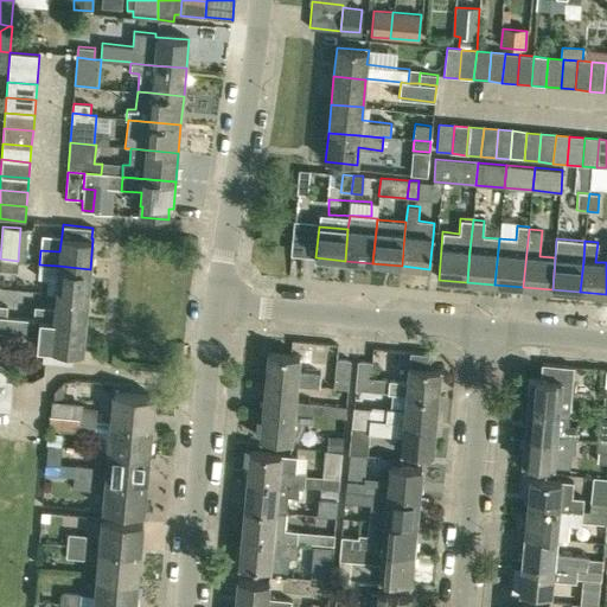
[(18,261),(0,259),(0,269),(17,272),(18,261)]
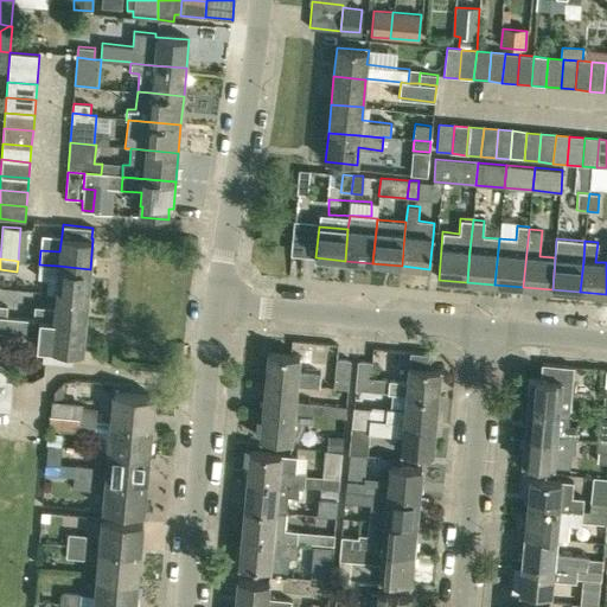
[(90,269),(58,266),(39,264),(37,278),(49,279),(46,293),(56,294),(88,296),(90,269)]
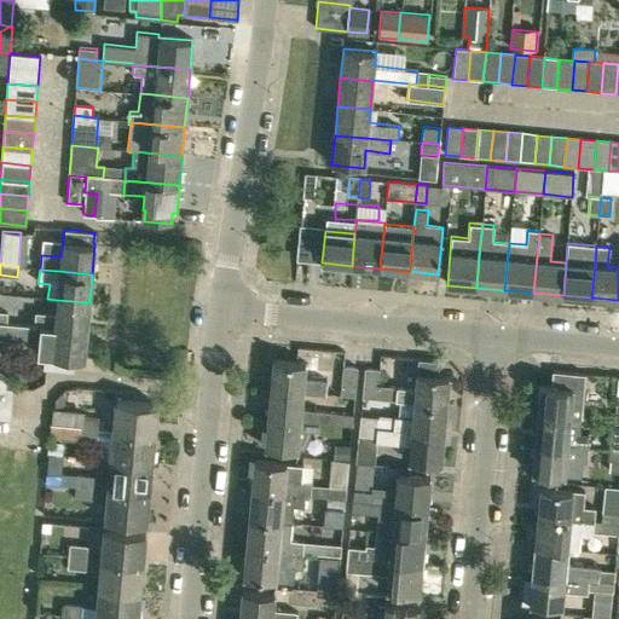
[(87,331),(90,302),(57,300),(56,314),(35,312),(34,316),(34,327),(87,331)]
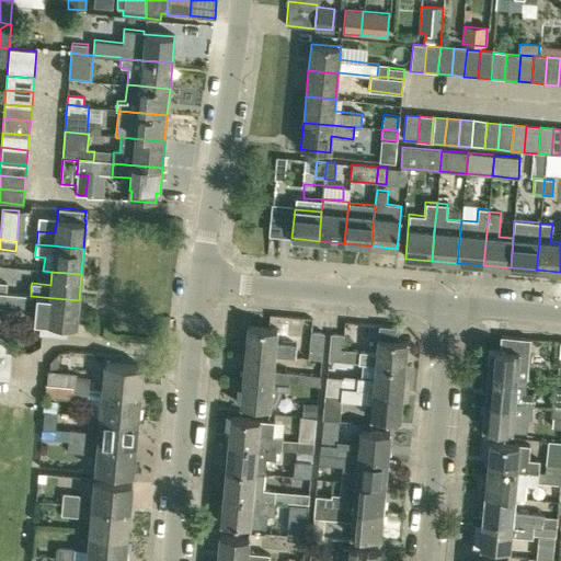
[(14,282),(13,294),(31,296),(31,286),(32,283),(14,282)]
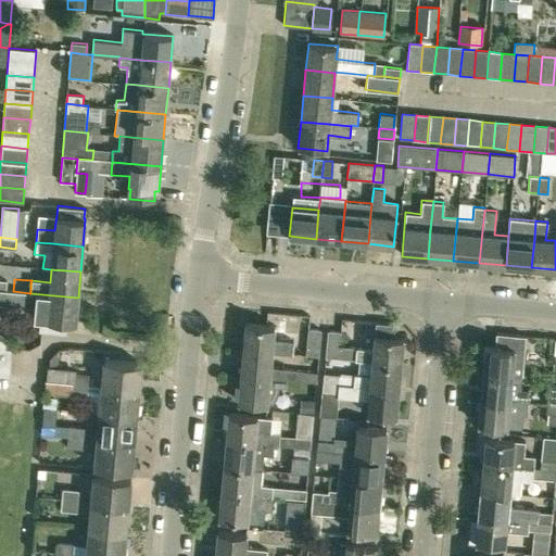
[(78,298),(30,293),(13,291),(5,290),(0,289),(0,304),(35,308),(34,319),(39,319),(39,330),(66,333),(66,323),(75,324),(78,298)]
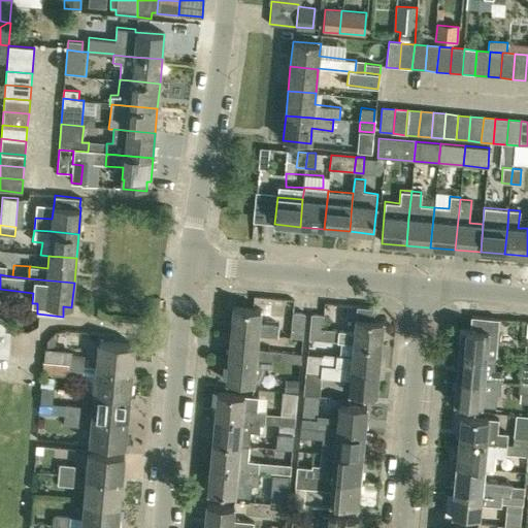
[(233,307),(231,332),(258,334),(277,335),(278,324),(259,322),(260,309),(233,307)]
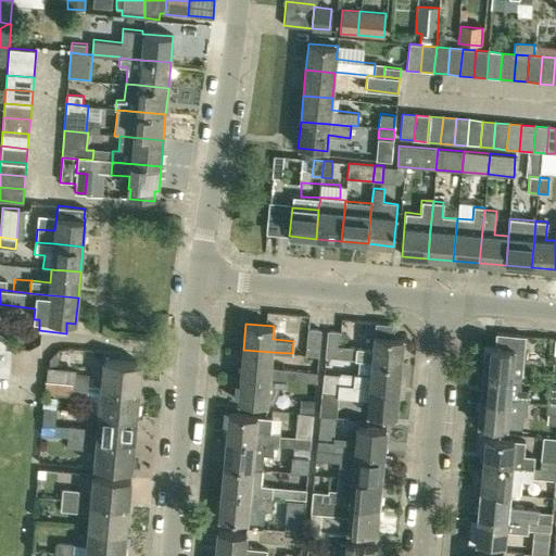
[(373,362),(401,365),(403,339),(393,338),(394,325),(376,324),(374,349),(339,346),(340,331),(327,330),(325,357),(373,362)]
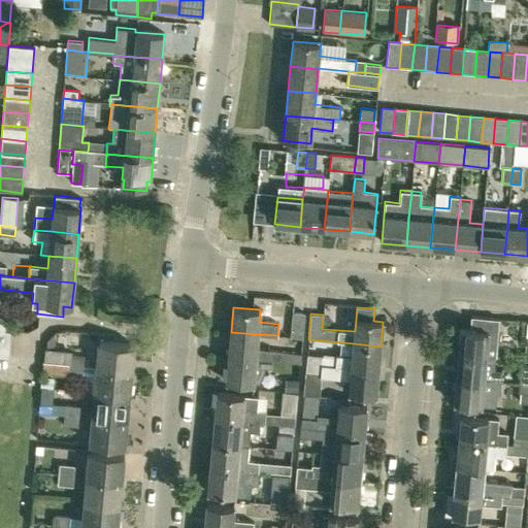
[(302,339),(305,315),(293,312),(290,337),(302,339)]
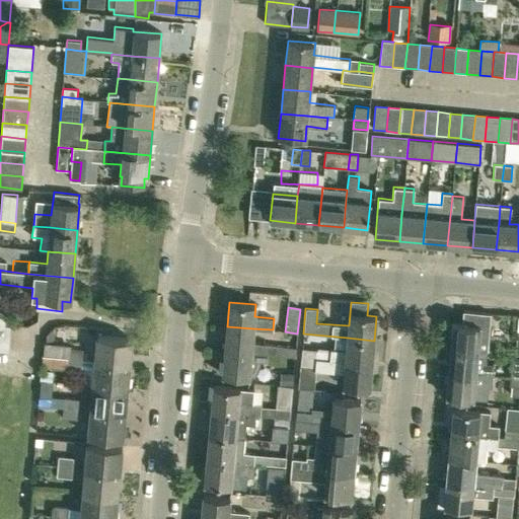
[(0,310),(0,351),(9,352),(11,325),(5,324),(5,315),(2,311),(0,310)]
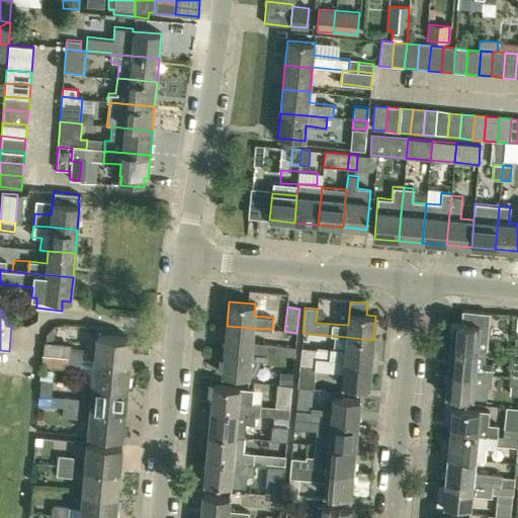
[(450,347),(477,349),(485,350),(488,314),(462,312),(461,324),(452,323),(450,347)]
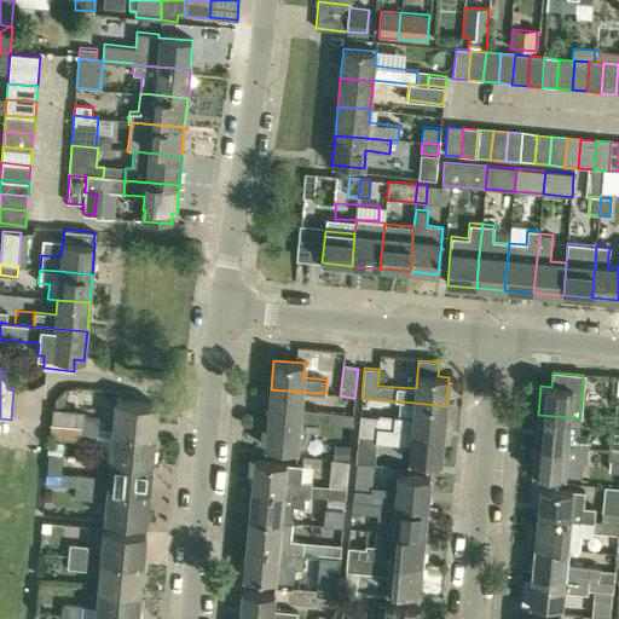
[(301,409),(302,392),(271,389),(268,418),(318,423),(352,426),(353,415),(319,411),(319,410),(301,409)]
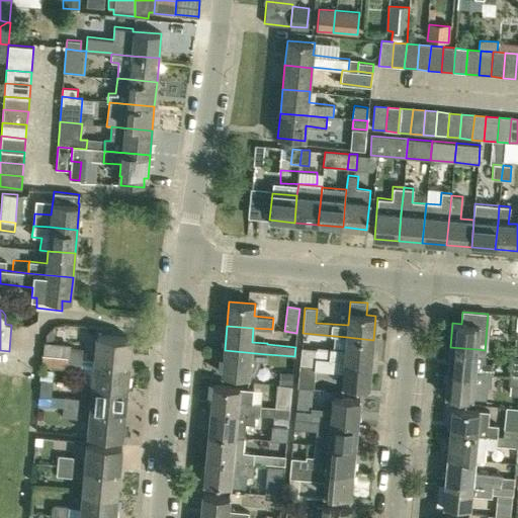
[(94,360),(130,363),(132,338),(97,335),(94,360)]
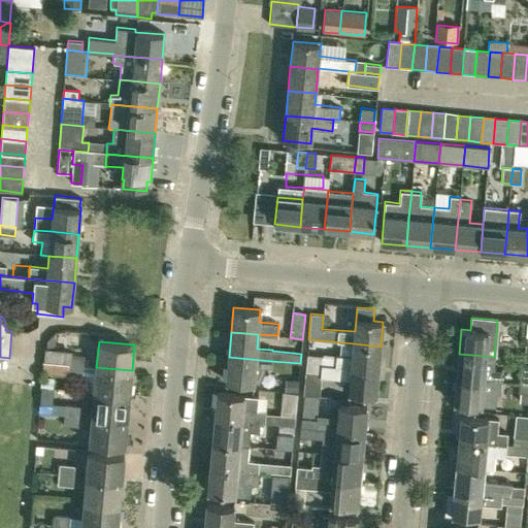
[(378,370),(381,347),(354,343),(353,356),(336,355),(336,358),(307,356),(306,364),(378,370)]
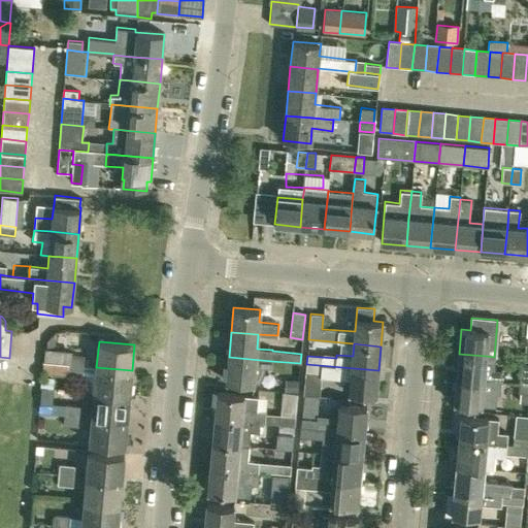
[(69,354),(69,363),(84,364),(85,355),(69,354)]
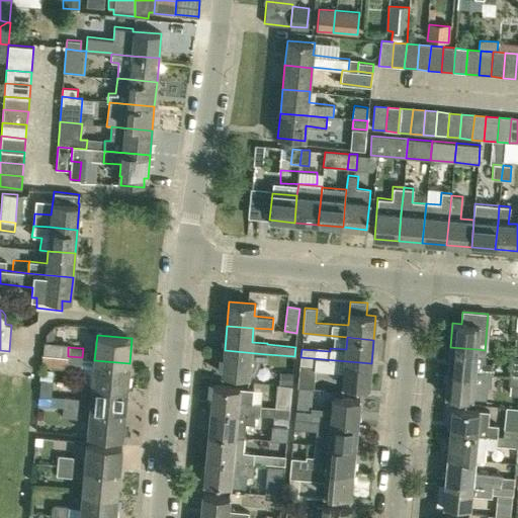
[(485,350),(477,349),(450,347),(448,370),(491,374),(492,362),(484,362),(485,350)]
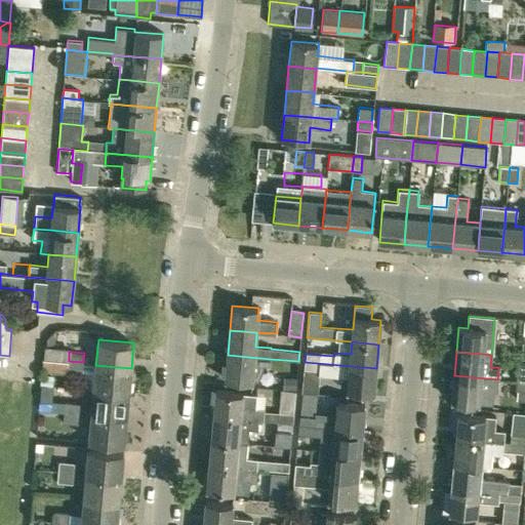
[(270,359),(228,355),(226,379),(252,381),(252,380),(255,380),(258,378),(261,371),(263,364),(270,365),(270,359)]
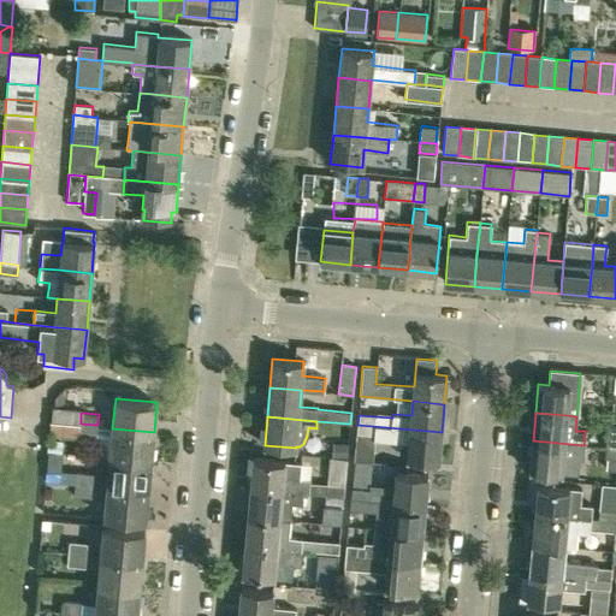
[(98,425),(81,424),(51,421),(49,436),(80,438),(80,437),(96,438),(98,425)]
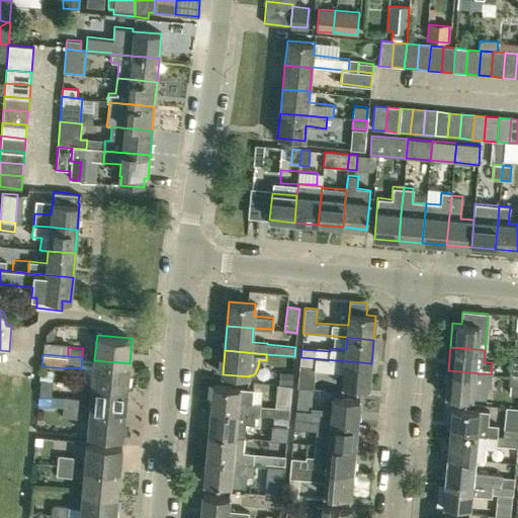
[(517,356),(511,356),(509,376),(517,376),(517,356)]
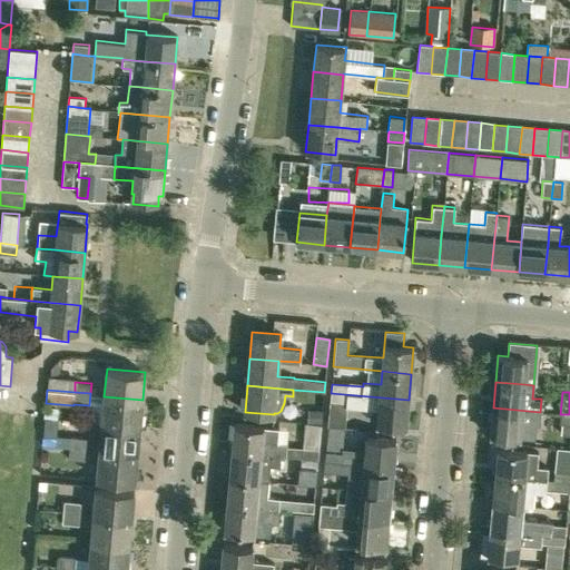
[(330,402),(344,404),(343,408),(377,411),(376,424),(406,428),(409,400),(331,393),(330,402)]
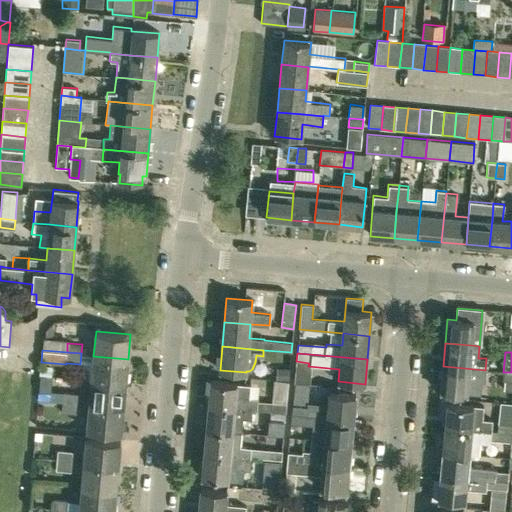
[(126,383),(128,359),(93,356),(91,380),(126,383)]
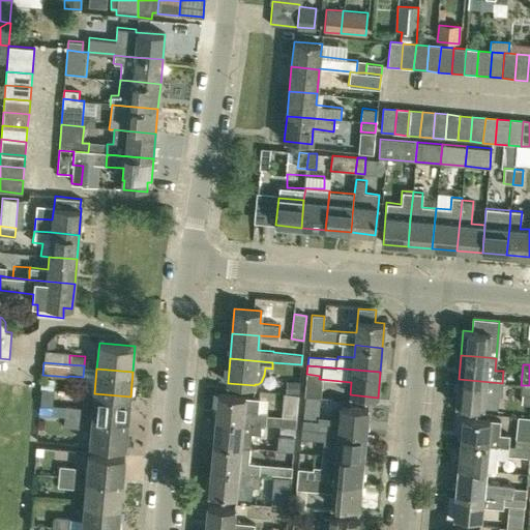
[(502,383),(459,379),(457,404),(498,408),(499,395),(501,395),(502,383)]
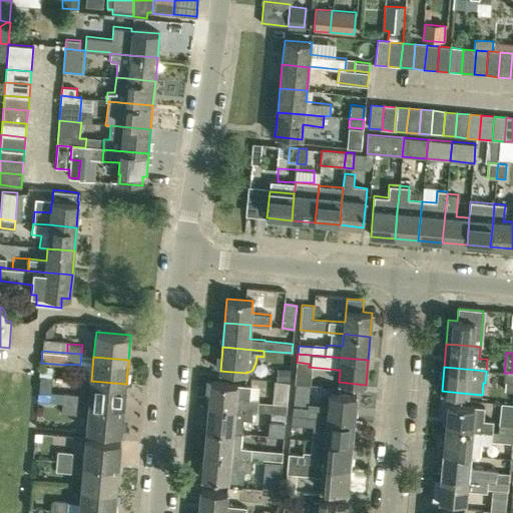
[(290,369),(277,368),(276,381),(290,382),(290,369)]
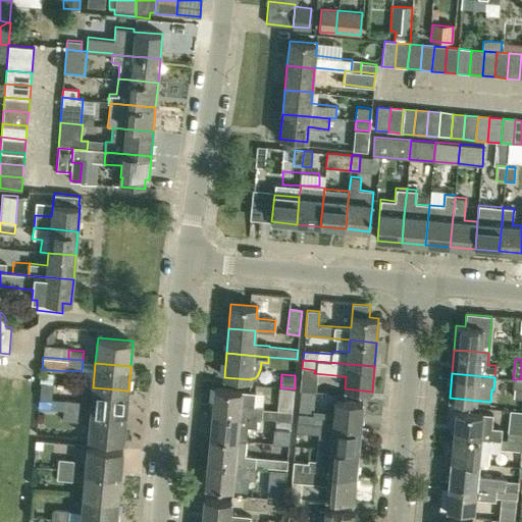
[(521,379),(513,379),(512,388),(514,388),(513,398),(521,399),(521,379)]
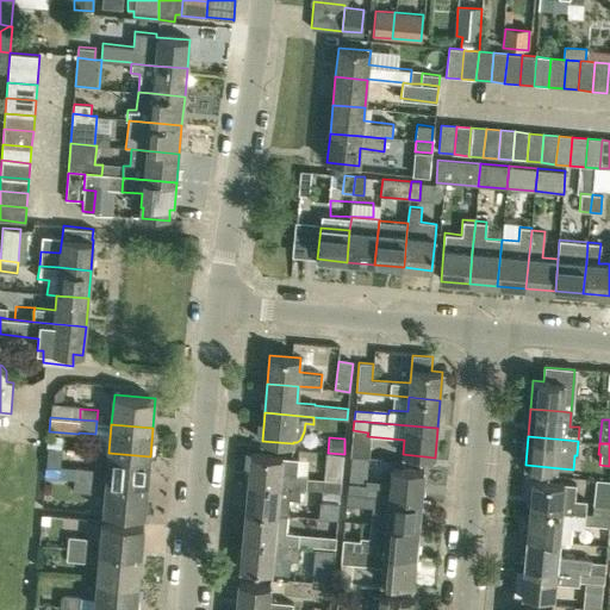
[(147,486),(150,456),(109,453),(106,483),(147,486)]
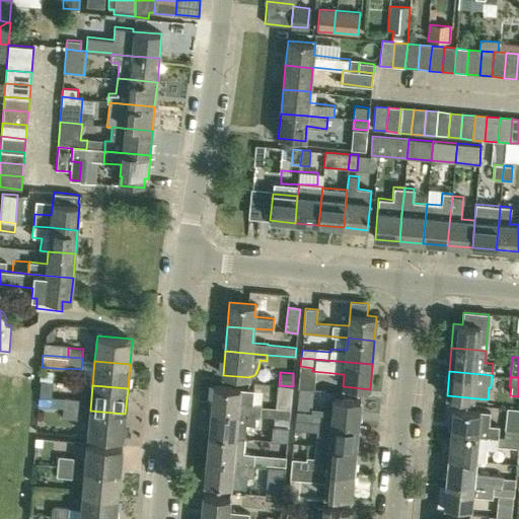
[(214,386),(212,412),(238,415),(255,416),(261,417),(261,408),(262,404),(254,403),(256,390),(240,389),(214,386)]
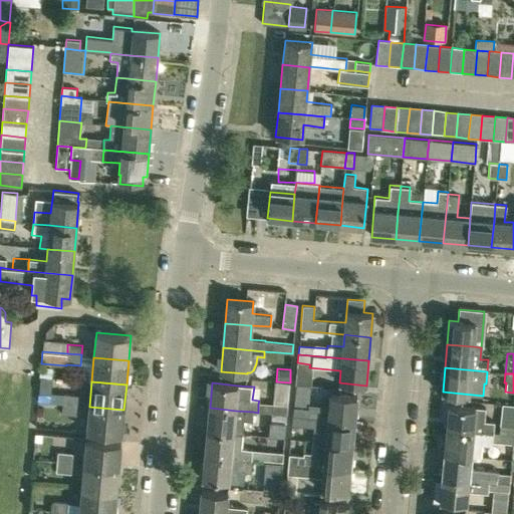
[(78,396),(63,394),(62,404),(77,406),(78,396)]
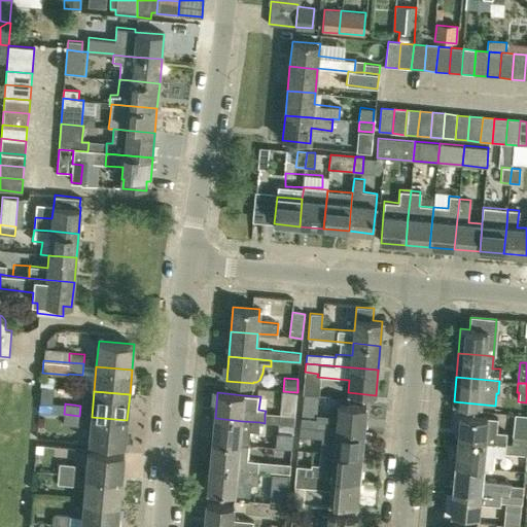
[(337,429),(363,431),(366,407),(339,403),(337,429)]
